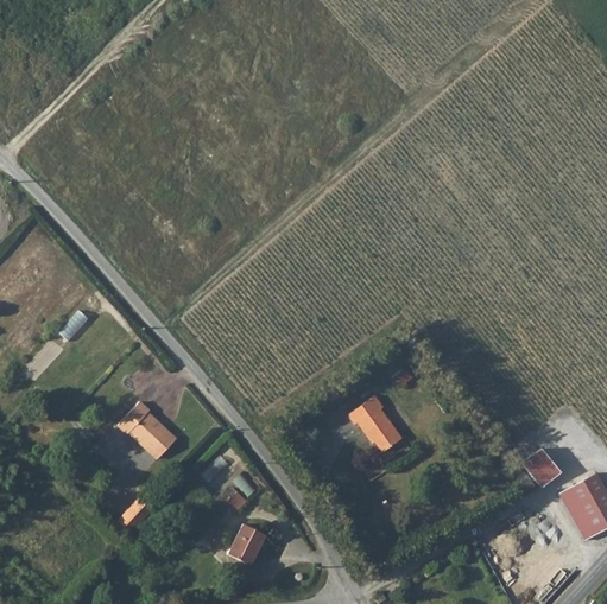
[(394,376),(400,385),(413,374),(408,366),(394,376)]
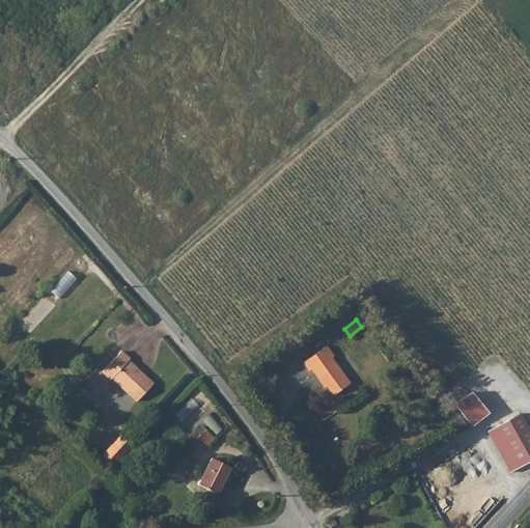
[(327,345),(303,362),(309,370),(311,368),(322,383),(324,381),(333,395),(350,384),(332,358),(334,356),(327,345)]
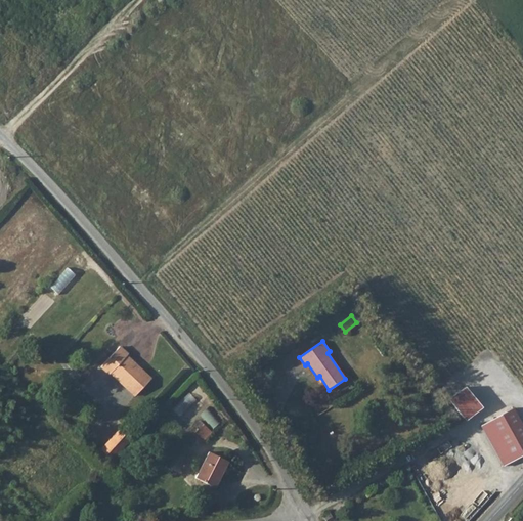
[(99,366),(107,374),(109,373),(133,395),(149,379),(124,355),(126,354),(118,346),(99,366)]
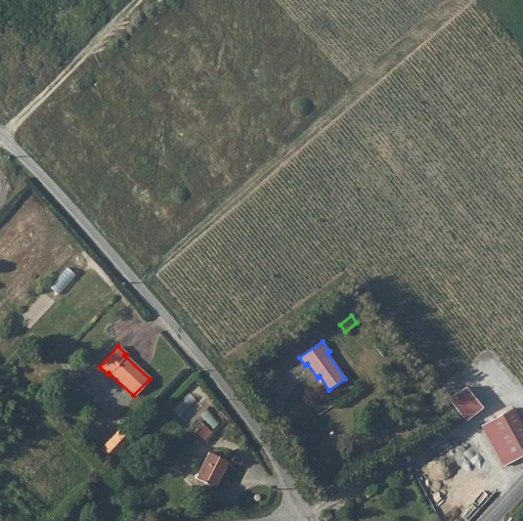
[(450,396),(468,418),(484,404),(467,383),(450,396)]
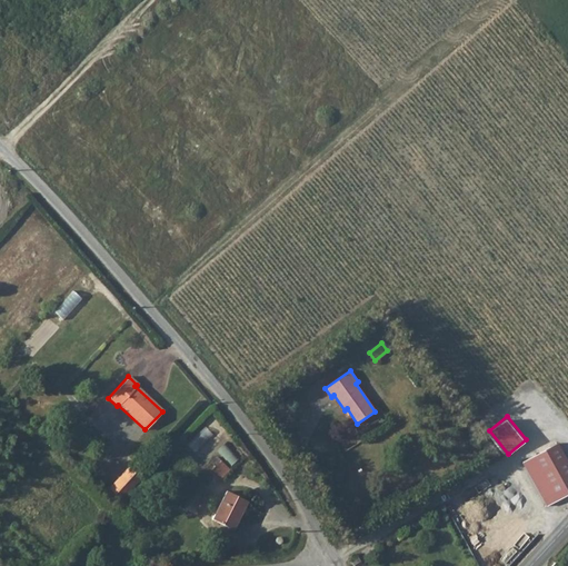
[(220,446),(232,462),(240,455),(228,439),(220,446)]
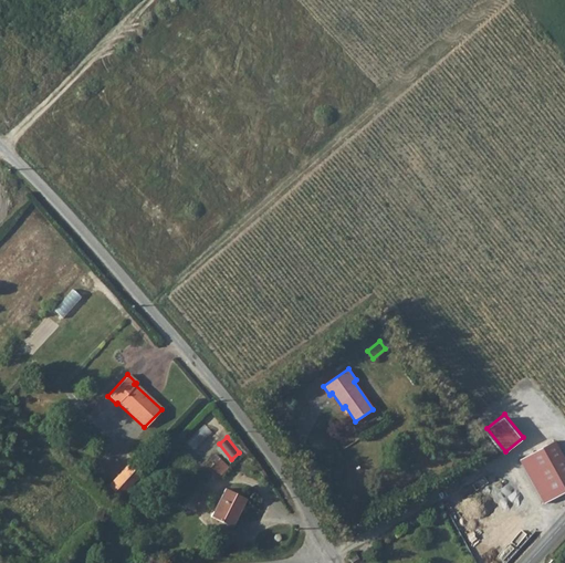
[(564,461),(551,437),(524,452),(518,456),(543,499),(564,487),(564,461)]
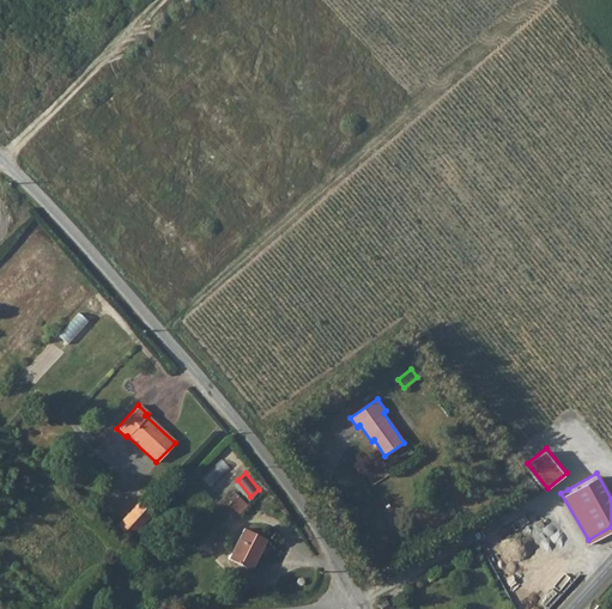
[(238,491),(228,504),(238,513),(249,500),(238,491)]
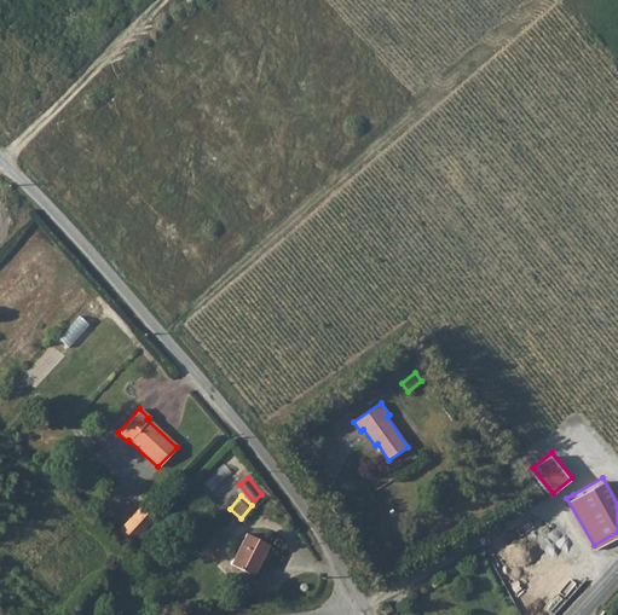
[(119,532),(132,544),(154,520),(140,508),(119,532)]
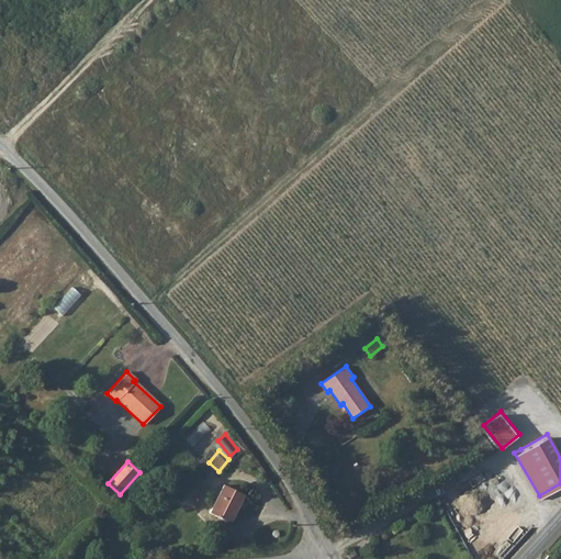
[(244,494),(224,483),(210,511),(229,522),(244,494)]
